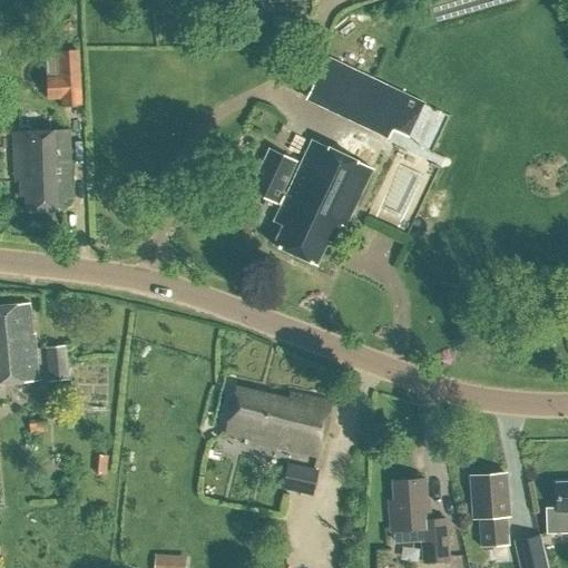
[(65,96),(65,104),(85,103),(82,50),(62,51),(64,76),(50,76),(51,97),(65,96)]
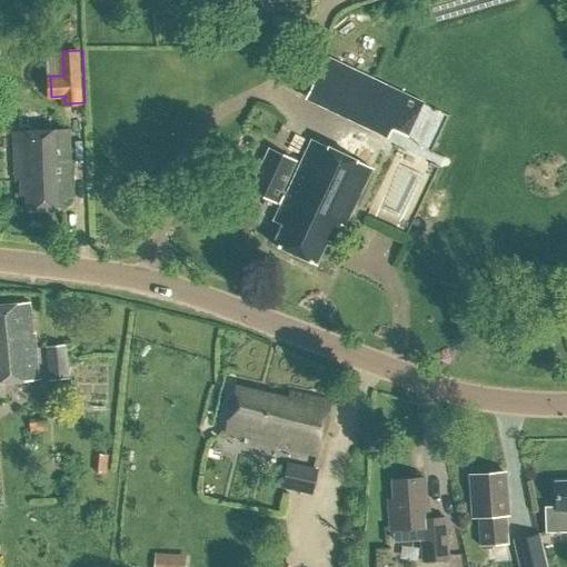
[(369,120),(391,130),(408,95),(387,83),(369,120)]
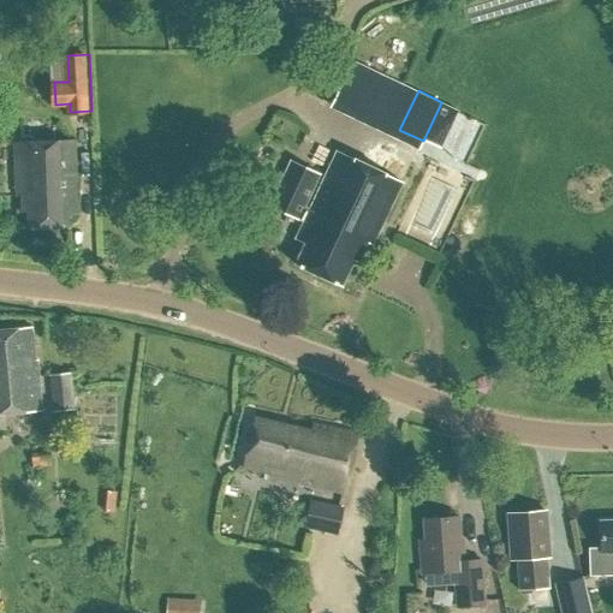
[(17,140),(18,194),(23,194),(24,210),(28,210),(28,226),(70,225),(70,210),(79,210),(78,138),(17,140)]
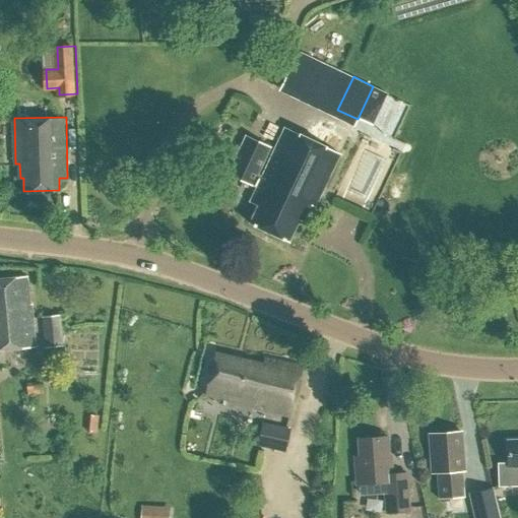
[(311,204),(315,205),(340,152),(286,126),(263,175),(259,173),(271,145),(247,134),(229,173),(257,187),(251,201),(259,204),(250,222),(288,241),(300,218),(304,220),(311,204)]
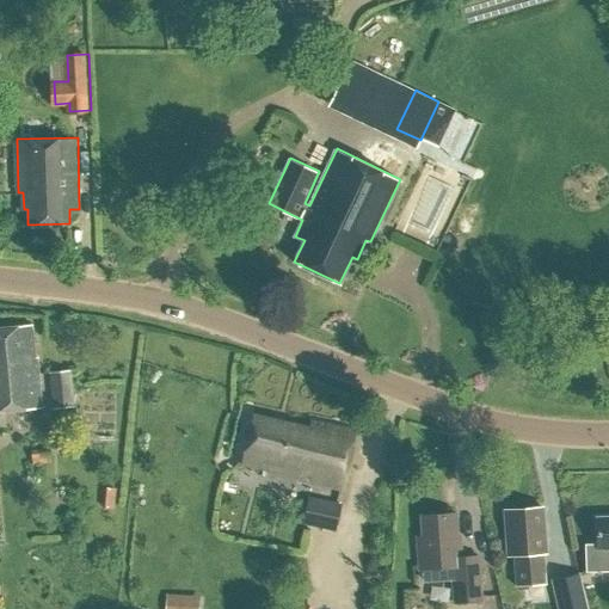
[(0,327),(0,410),(45,405),(42,369),(38,370),(37,356),(36,356),(32,324),(0,327)]
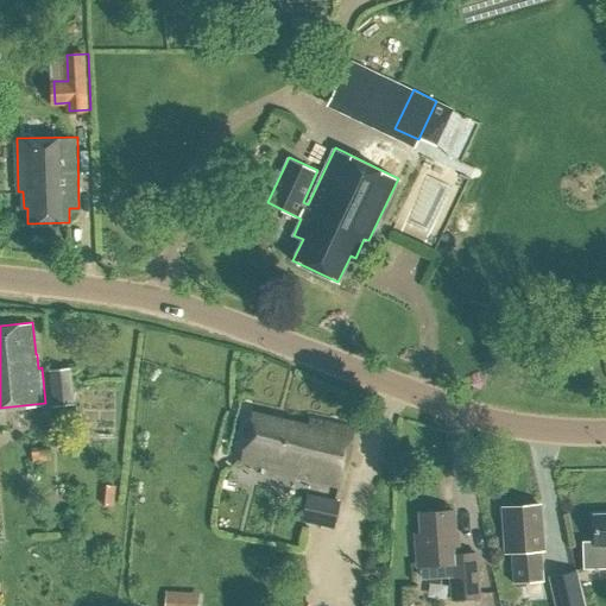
[(49,368),(51,391),(74,389),(71,365),(49,368)]
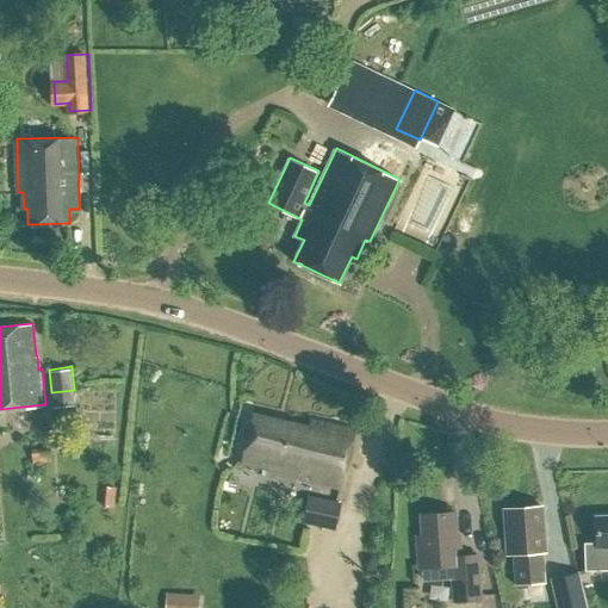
[(241,463),(298,476),(298,477),(342,488),(355,429),(310,419),(309,426),(253,414),(241,463)]
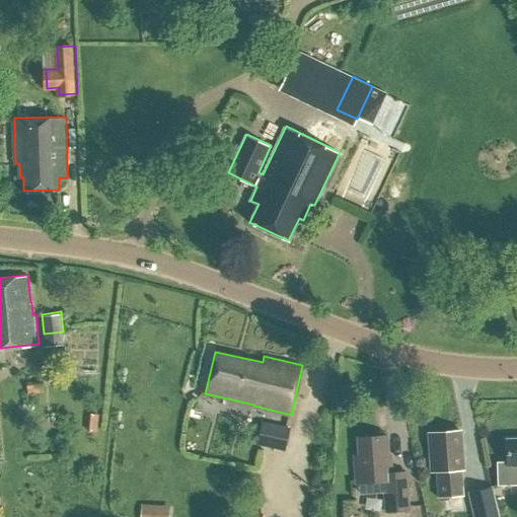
[(89,428),(98,429),(98,412),(89,412),(89,428)]
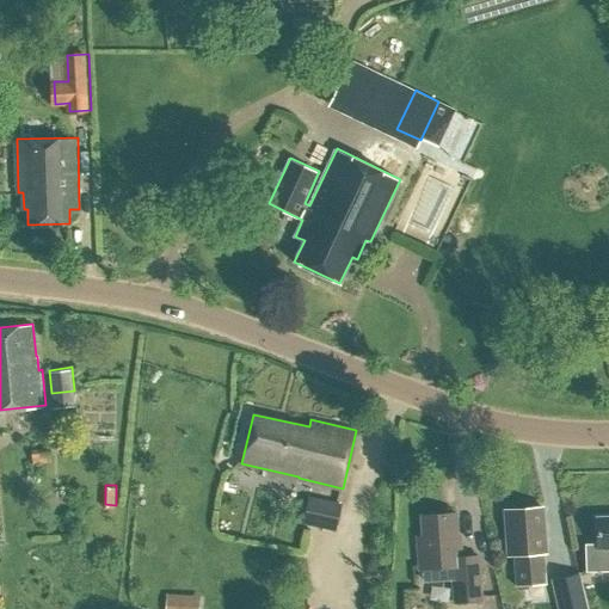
[(303,522),(337,529),(343,502),(311,494),(303,522)]
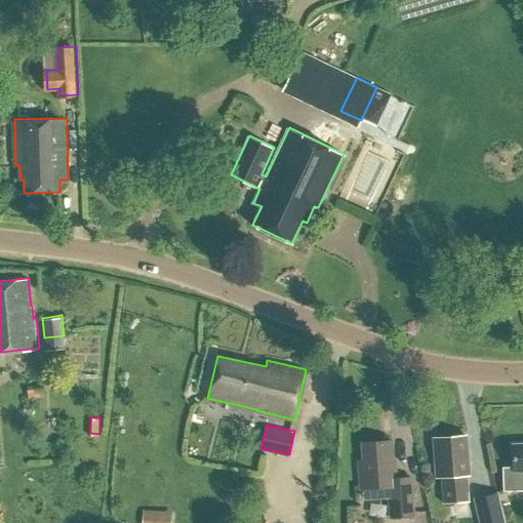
[(467,435),(435,437),(438,476),(443,475),(445,501),(468,499),(467,474),(469,474),(467,435)]
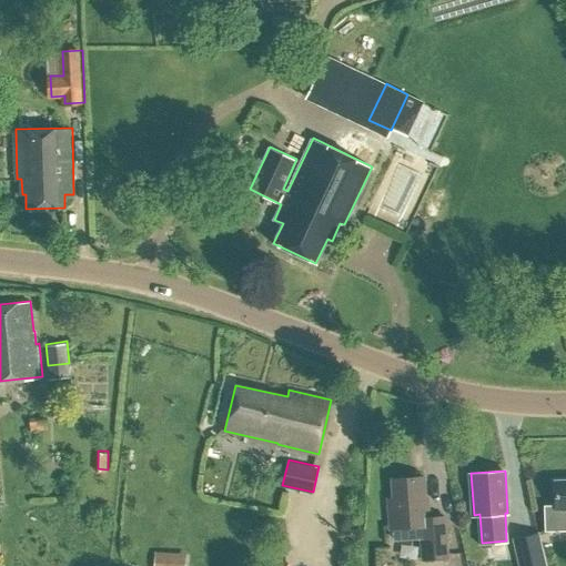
[(390,529),(422,527),(424,561),(450,558),(446,518),(431,519),(430,504),(427,505),(425,476),(393,479),(394,498),(387,498),(390,529)]
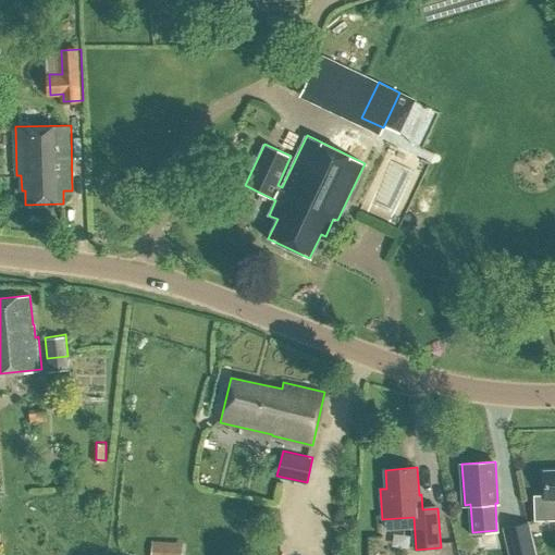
[(554,468),(544,469),(544,493),(534,493),(534,519),(554,518),(554,468)]
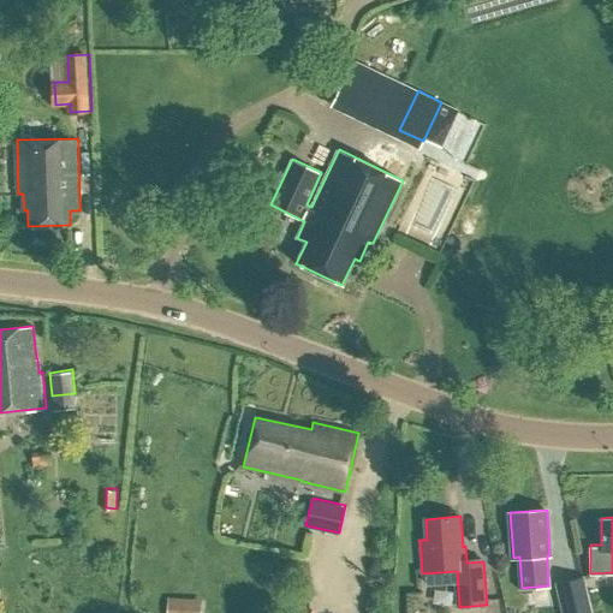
[(166,612),(200,612),(201,594),(167,593),(166,612)]
